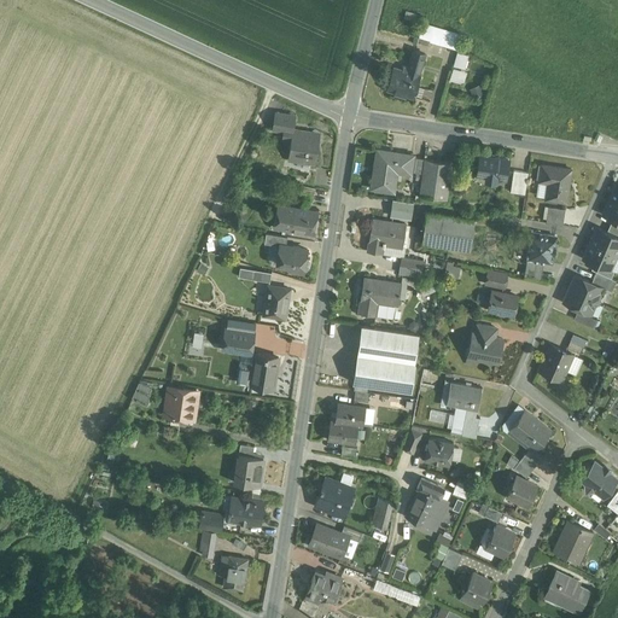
[(462,35),(424,23),(419,35),(431,39),(431,40),(458,48),(462,35)]
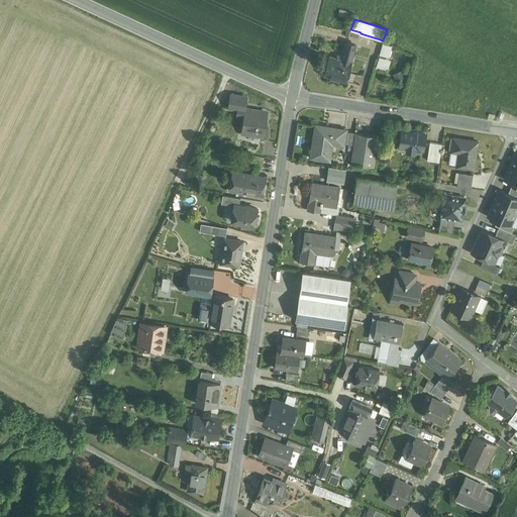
[(355,44),(346,41),(341,59),(350,62),(355,44)]
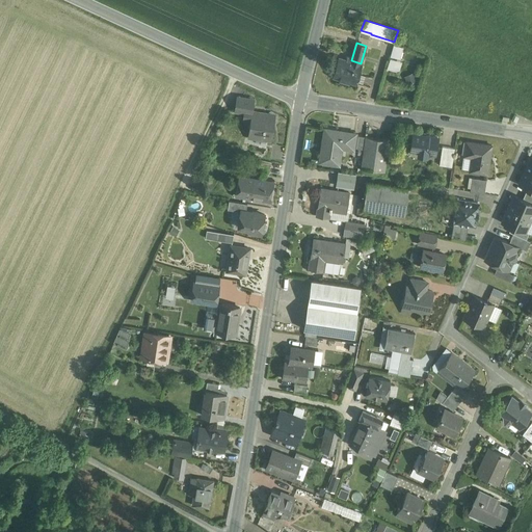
[(394,43),(390,55),(401,59),(404,46),(394,43)]
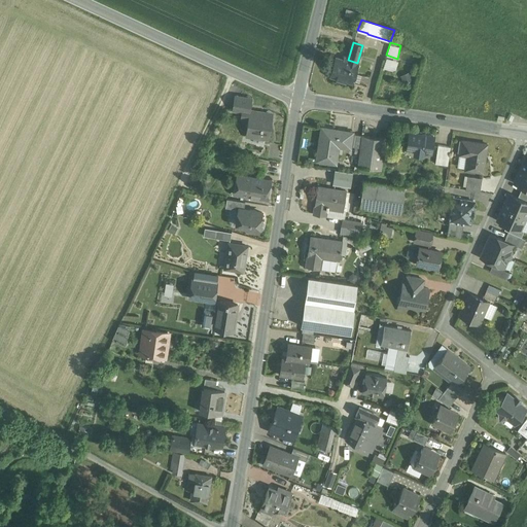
[(396,70),(398,59),(385,56),(383,67),(396,70)]
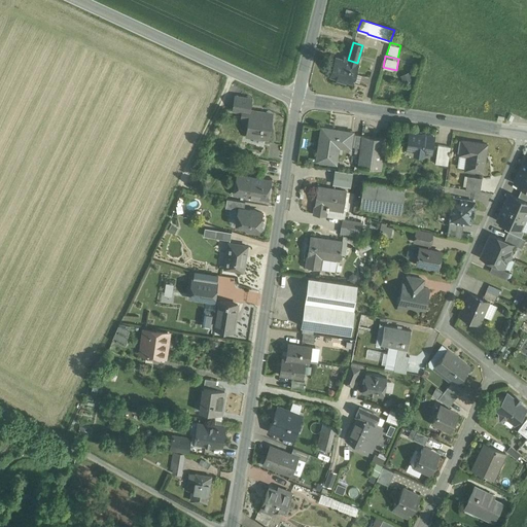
[(348,60),(336,57),(330,75),(352,81),(357,63),(348,60)]
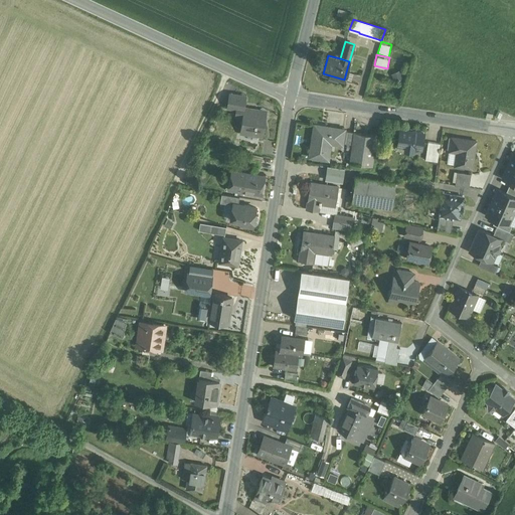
[(240,109),(241,96),(229,94),(227,107),(235,108),(240,109)]
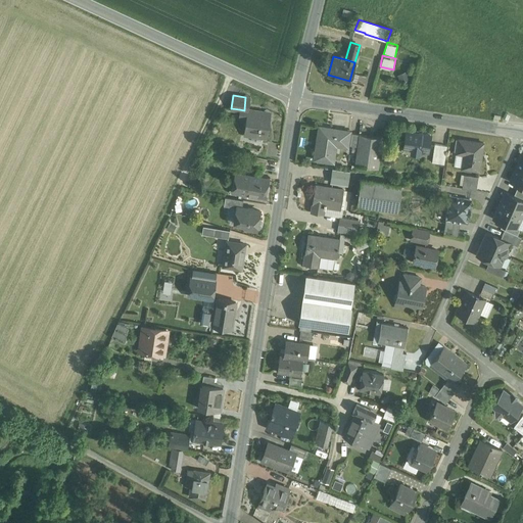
[(247,110),(244,110),(239,109),(238,117),(249,119),(250,110),(247,110)]
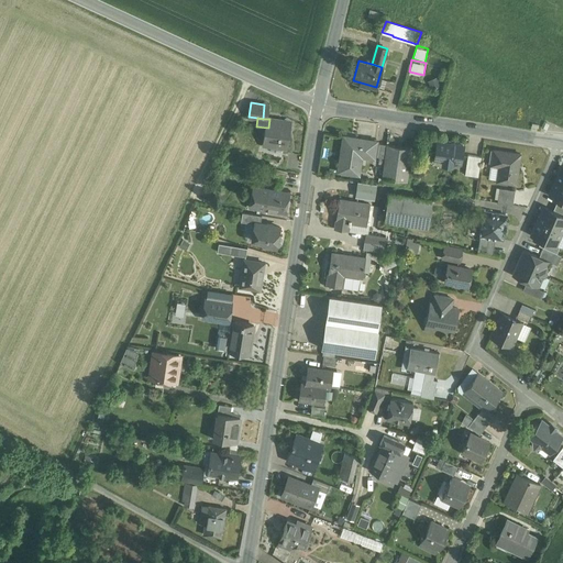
[(288,121),(269,119),(268,128),(266,144),(285,146),(288,121)]
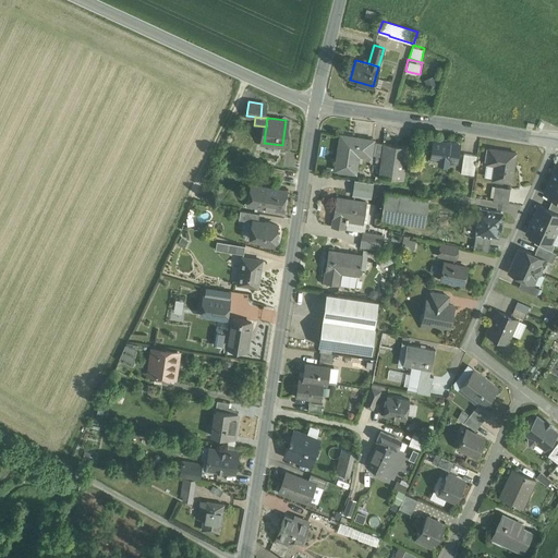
[(373,140),(341,134),(336,169),(355,171),(359,149),(371,152),(373,140)]
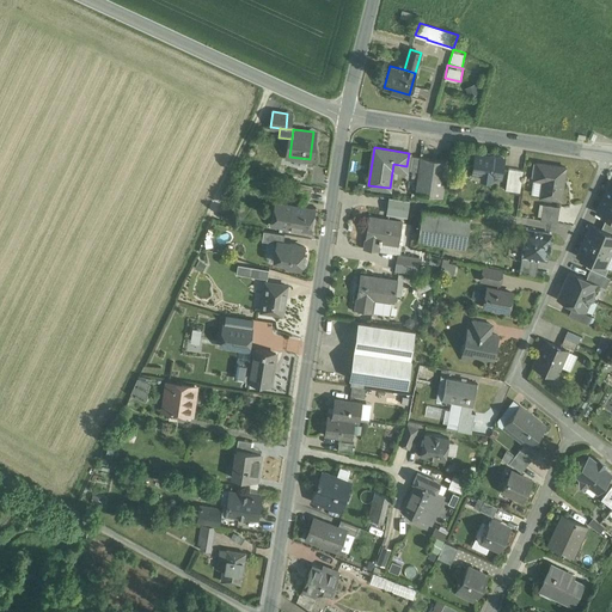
[(503,157),(476,153),(473,171),(483,172),(482,177),(490,178),(491,173),(501,175),(503,157)]
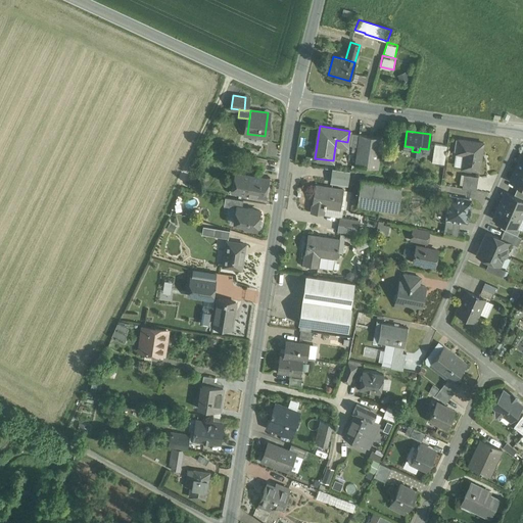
[(361,134),(351,133),(350,145),(360,146),(361,134)]
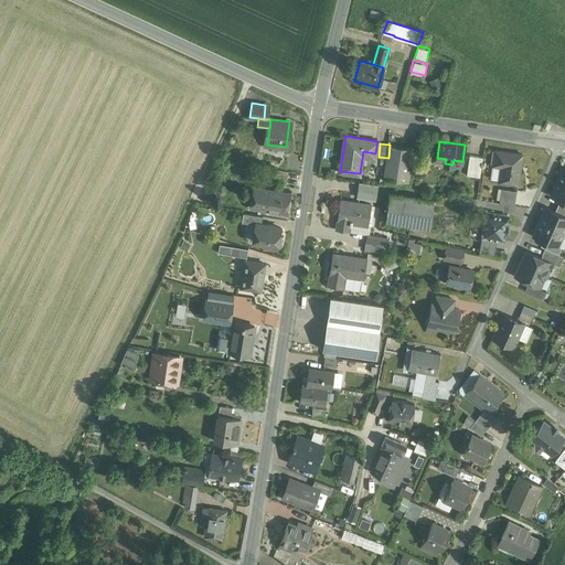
[(412,148),(390,145),(388,158),(385,178),(407,180),(412,148)]
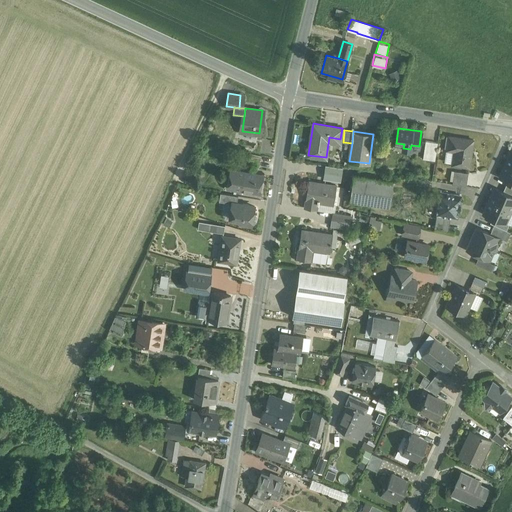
[(473,140),(449,136),(447,147),(454,148),(452,164),(469,167),(473,140)]
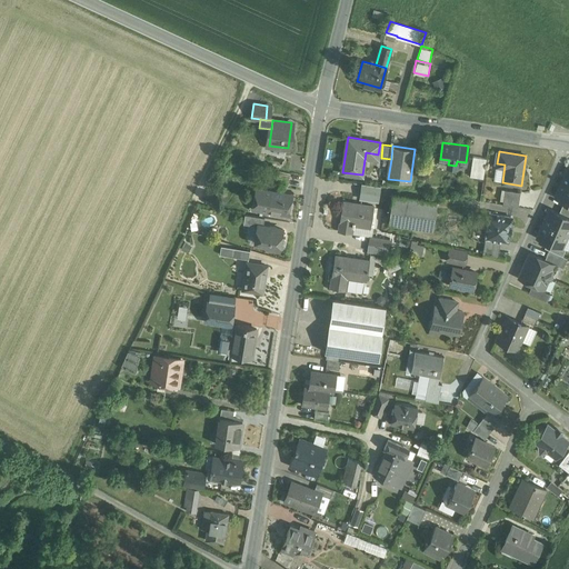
[(486,158),(473,156),(470,176),(483,178),(486,158)]
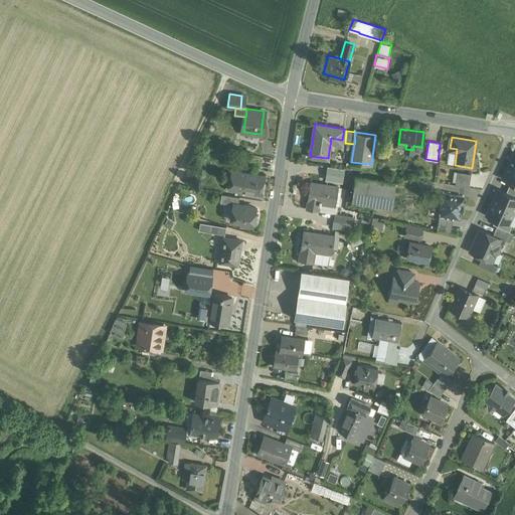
[(263,156),(251,154),(249,165),(261,167),(263,156)]
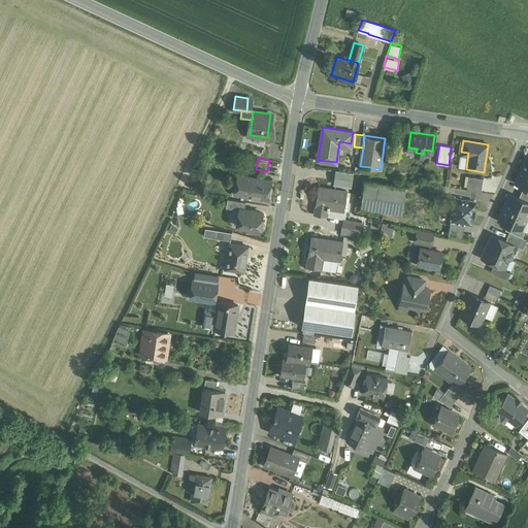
[(527,171),(521,168),(515,182),(524,186),(527,187),(527,171)]
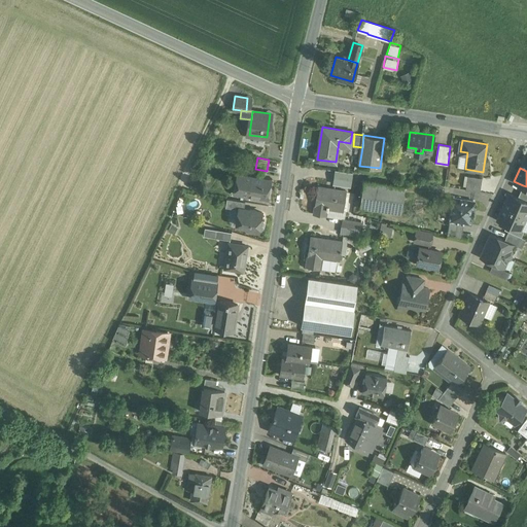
[(352,173),(336,170),(334,183),(350,186),(352,173)]
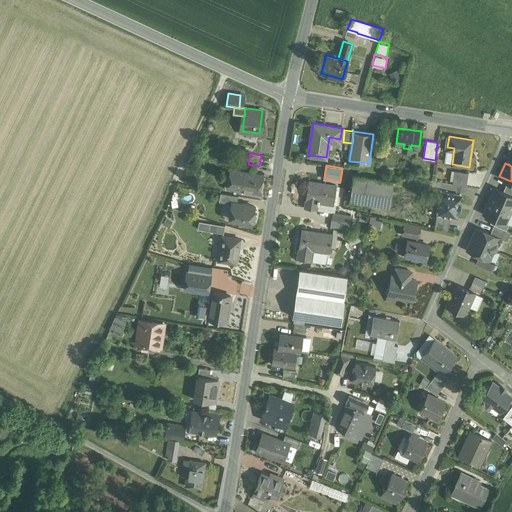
[(262,174),(235,169),(232,183),(259,188),(262,174)]
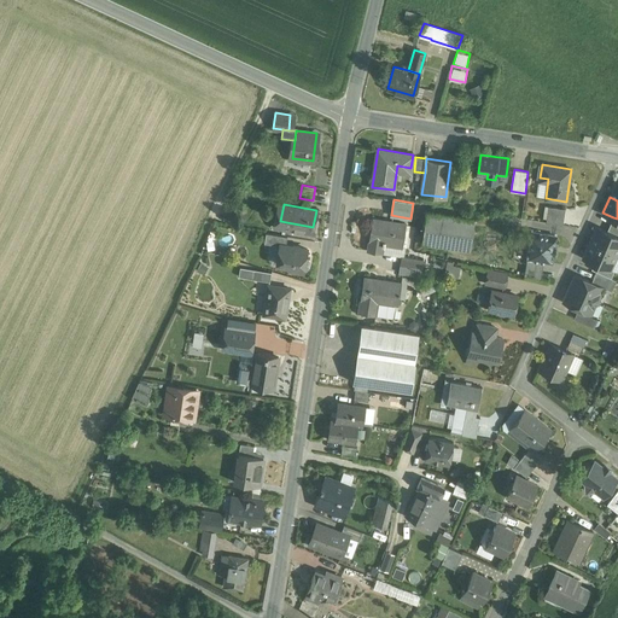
[(546,221),(561,223),(565,208),(549,204),(546,221)]
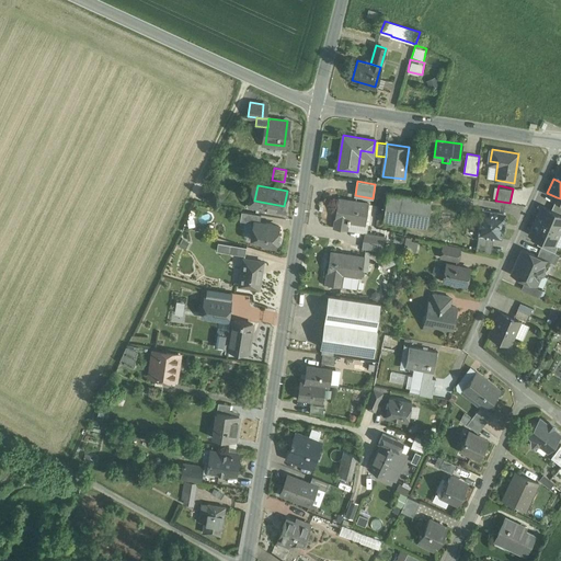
[(432,197),(387,191),(384,219),(427,226),(432,197)]
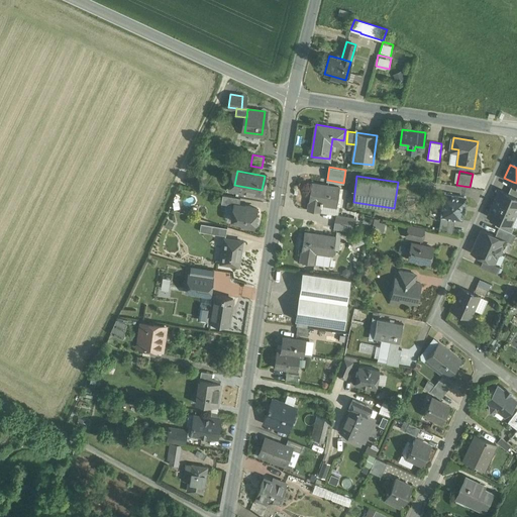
[(340,188),(312,183),(308,210),(320,212),(321,205),(322,205),(322,204),(337,206),(340,188)]
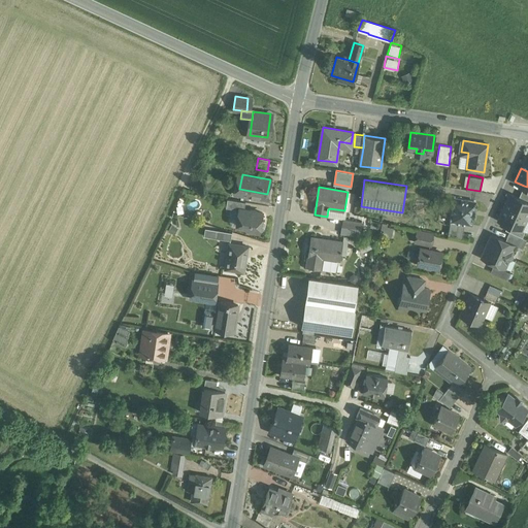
[(527,194),(521,191),(519,197),(527,200),(527,194)]
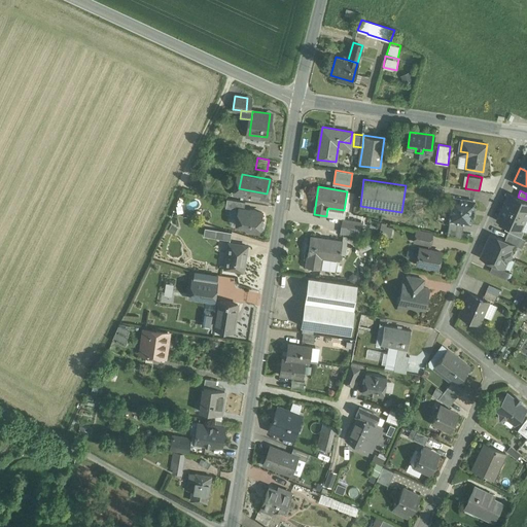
[(526,200),(518,197),(508,192),(503,206),(526,216),(526,212),(526,200)]
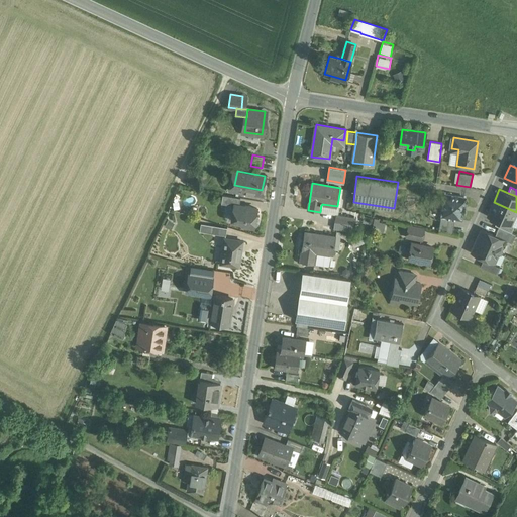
[(240,197),(222,194),(221,203),(234,205),(234,204),(239,205),(240,197)]
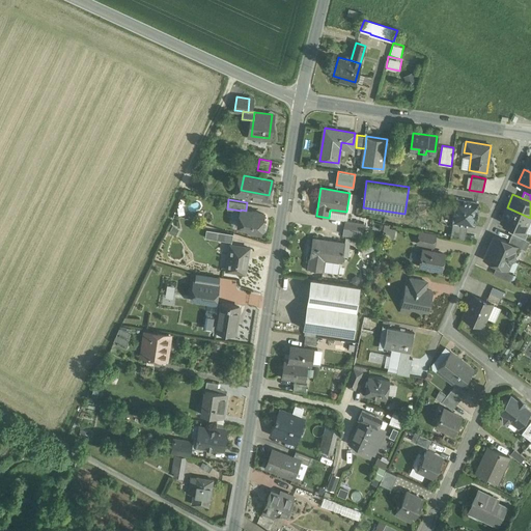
[(478,202),(455,199),(454,204),(454,205),(453,206),(452,207),(451,210),(451,211),(451,212),(452,214),(452,215),(453,215),(452,221),(453,221),(468,224),(474,225),(475,218),(476,218),(477,210),(476,210),(478,202)]
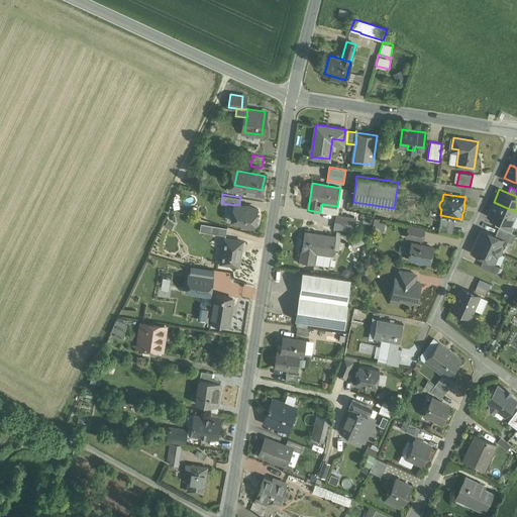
[(516,212),(494,202),(488,215),(497,219),(510,224),(516,212)]
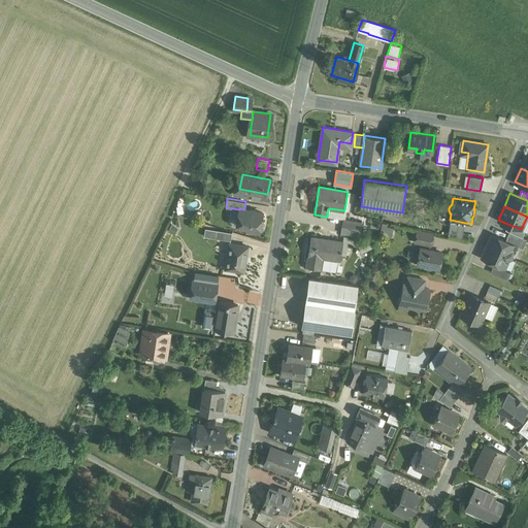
[(244,209),(239,208),(239,209),(236,225),(250,227),(249,230),(259,232),(260,229),(261,229),(264,227),(264,224),(262,222),(261,221),(263,212),(244,209)]
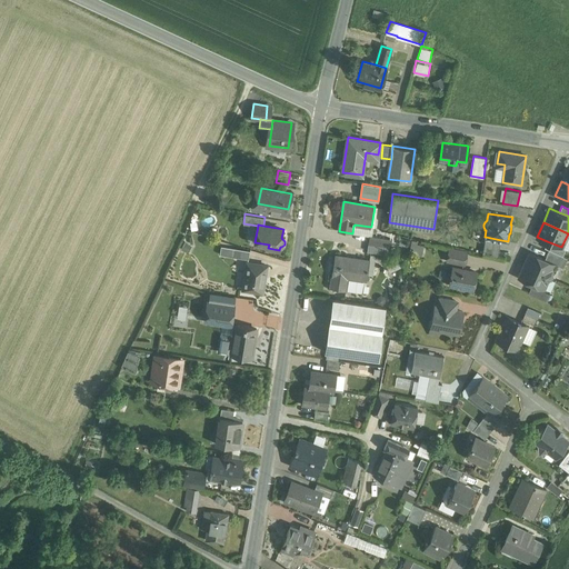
[(383,238),(370,236),(368,243),(382,246),(383,238)]
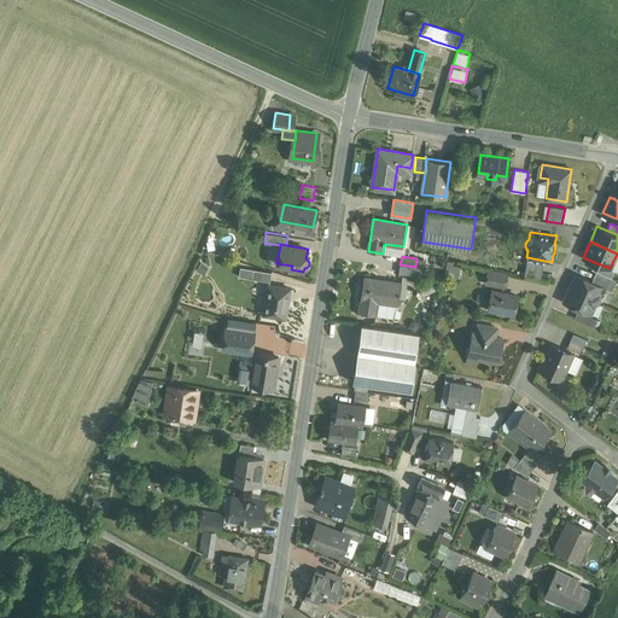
[(544,261),(528,257),(524,275),(541,279),(544,261)]
